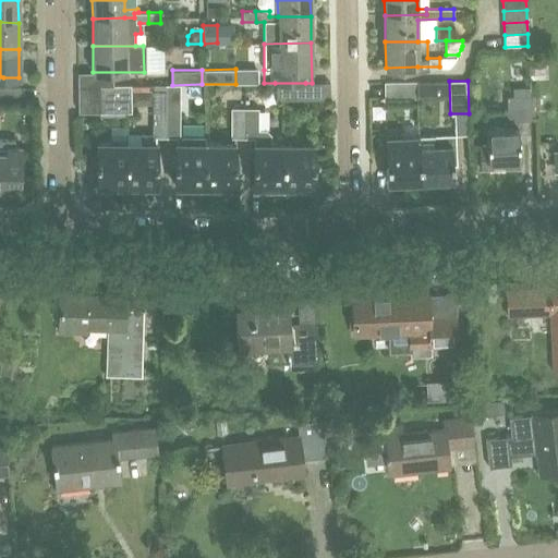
[(385,82),(386,97),(416,96),(416,82),(385,82)]
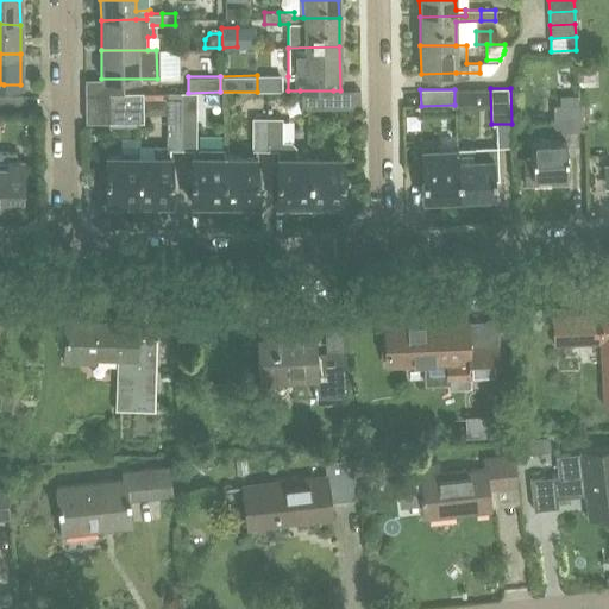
[(300,108),(333,108),(333,90),(300,90),(300,108)]
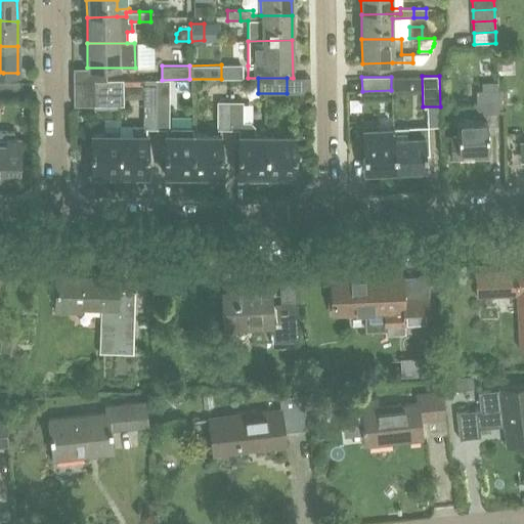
[(122,80),(92,81),(92,105),(122,104),(122,80)]
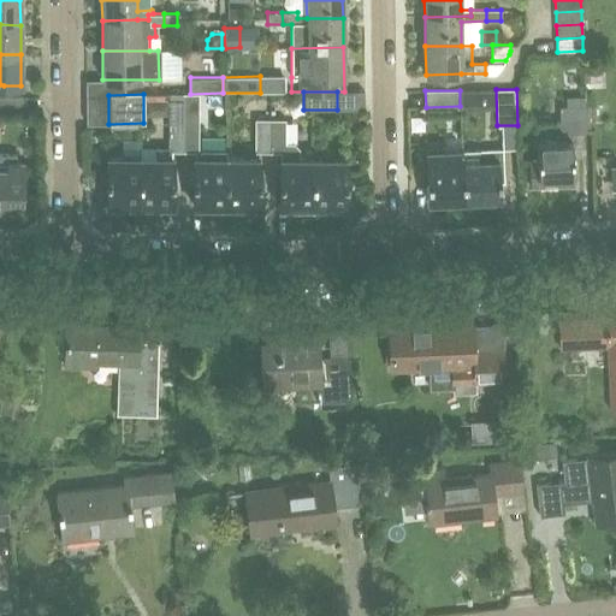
[(155,158),(138,158),(138,203),(172,203),(172,152),(182,152),(182,114),(182,94),(167,94),(167,148),(155,148),(155,158)]
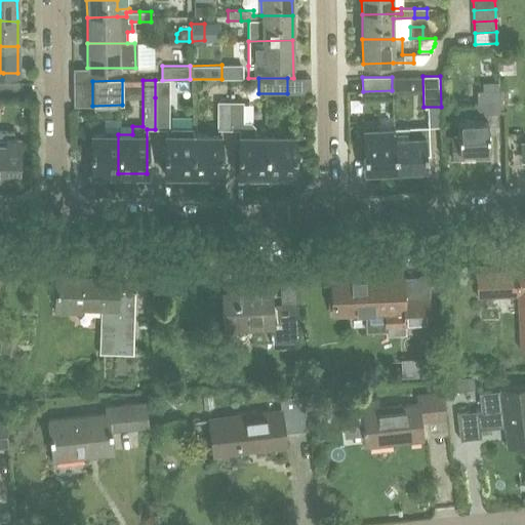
[(155,80),(155,97),(155,129),(163,129),(163,174),(192,174),(192,135),(192,128),(168,127),(168,80),(155,80)]
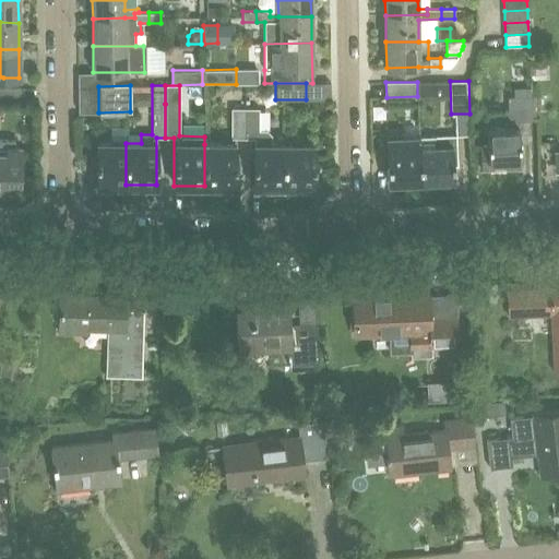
[(0,103),(19,103),(19,86),(0,86),(0,103)]
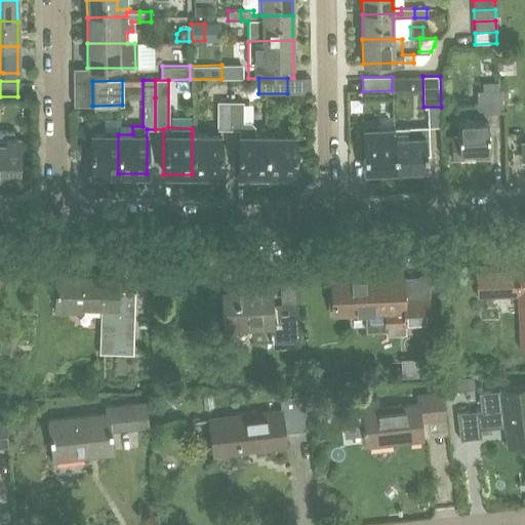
[(451,159),(476,158),(488,158),(487,112),(499,111),(498,89),(477,90),(478,120),(457,120),(458,136),(451,136),(451,159)]
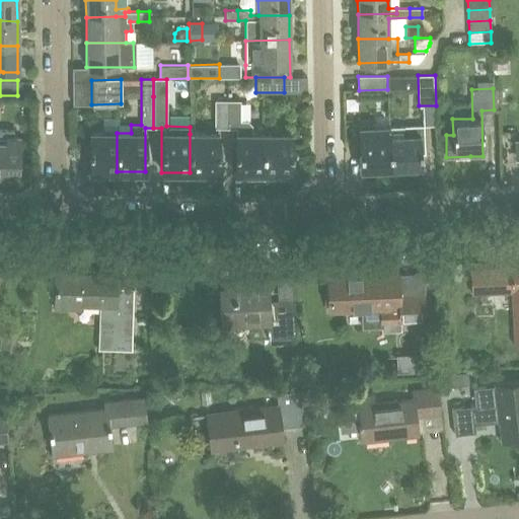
[(226,128),(226,100),(214,100),(214,128),(226,128)]
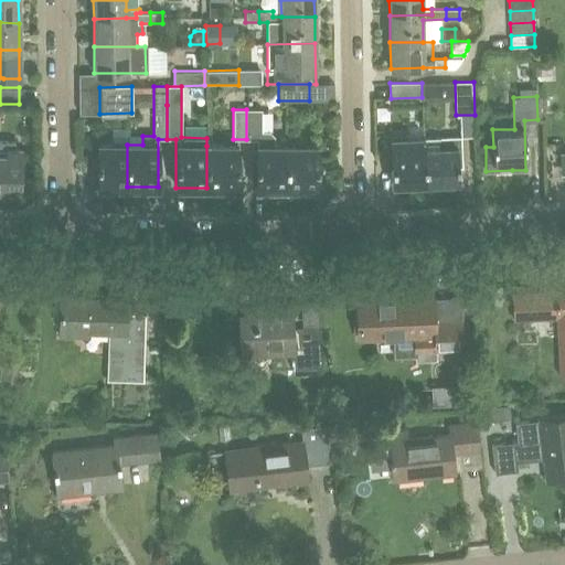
[(260,109),(246,109),(246,139),(257,139),(257,146),(256,146),(256,188),(286,188),(286,146),(273,146),(273,131),(260,131),(260,109)]
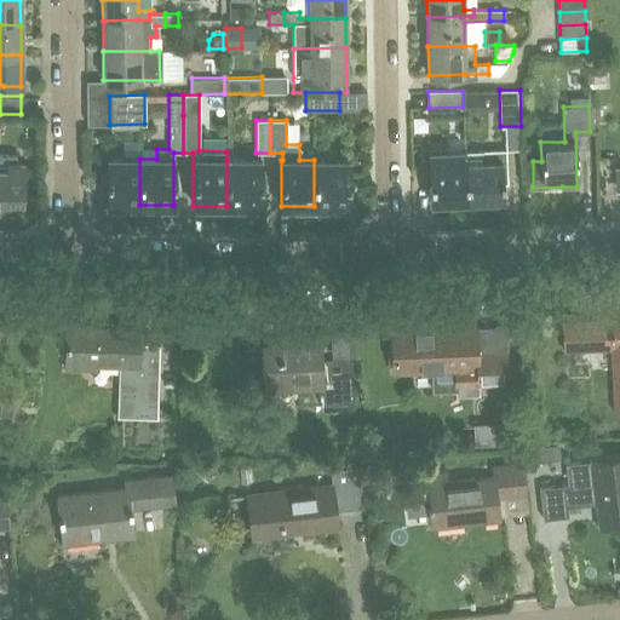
[(482,162),(465,164),(466,201),(503,200),(503,183),(507,182),(506,149),(481,150),(482,162)]
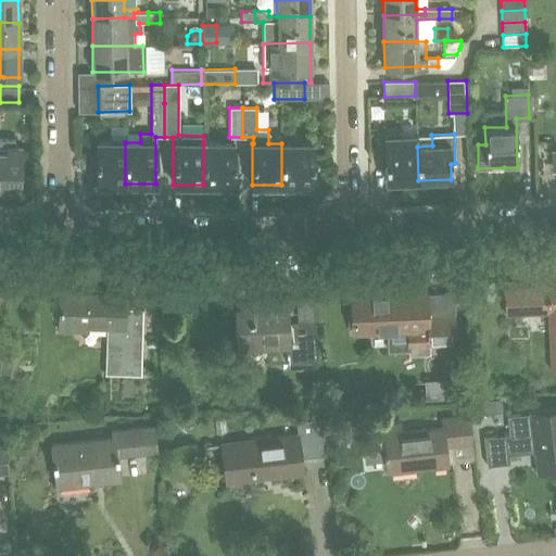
[(386,181),(418,180),(417,147),(417,136),(380,138),(381,166),(386,166),(386,181)]
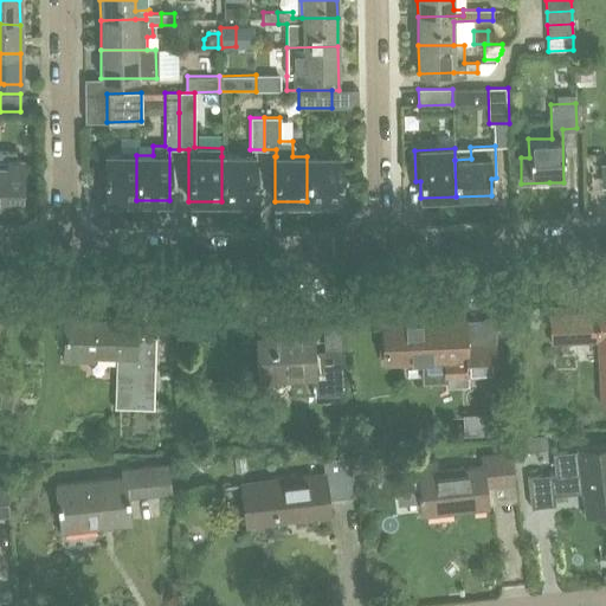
[(0,152),(0,204),(21,205),(21,159),(17,159),(17,153),(0,152)]
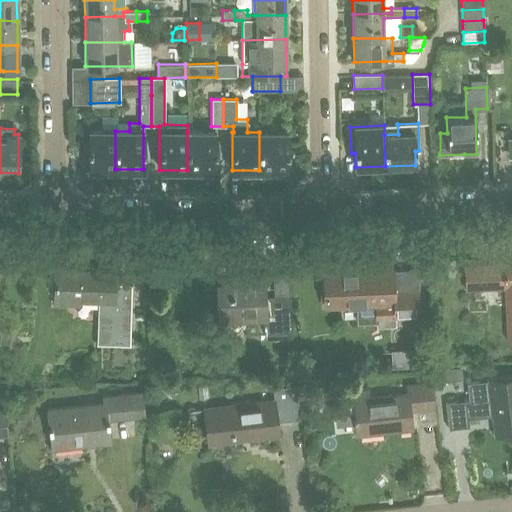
[(115,169),(115,131),(88,131),(88,169),(115,169)]
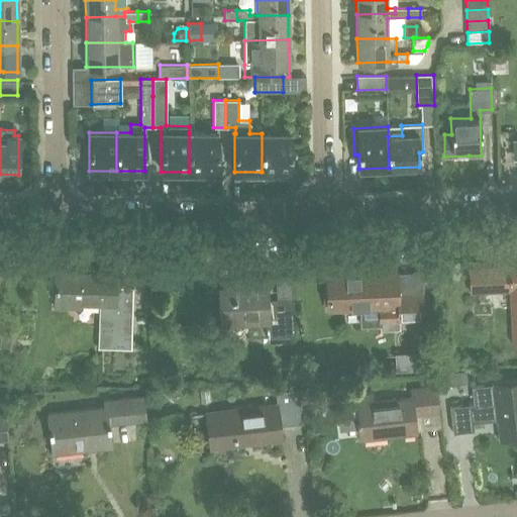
[(217,133),(189,133),(189,172),(217,172),(217,133)]
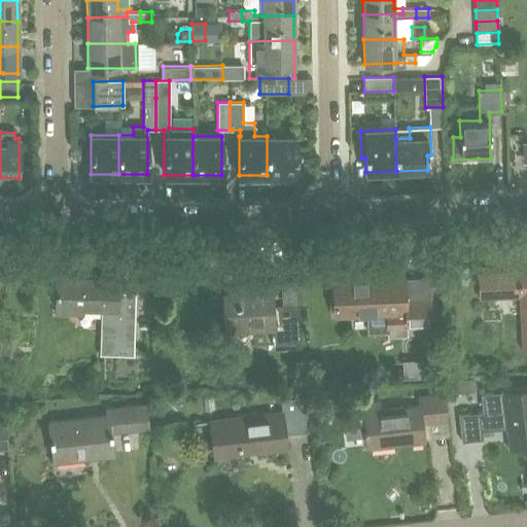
[(267,136),(267,175),(295,175),(295,136),(267,136)]
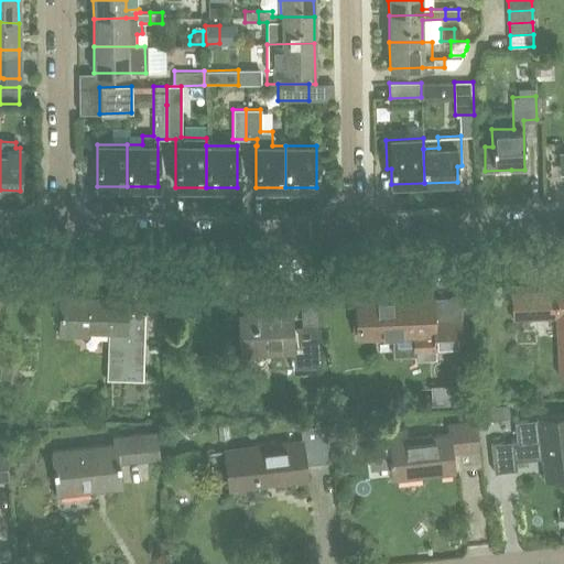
[(563,288),(510,291),(511,316),(556,314),(560,376),(563,375),(563,288)]
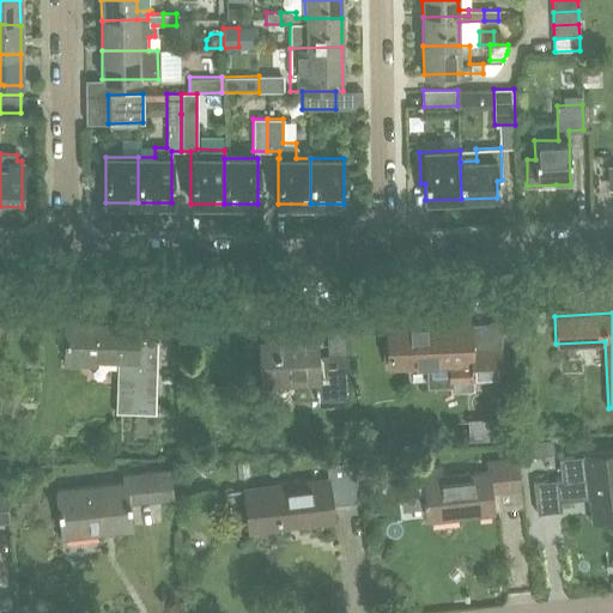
[(96,358),(119,359),(117,412),(155,412),(156,339),(137,339),(138,325),(80,323),(64,322),(62,365),(96,366),(96,358)]
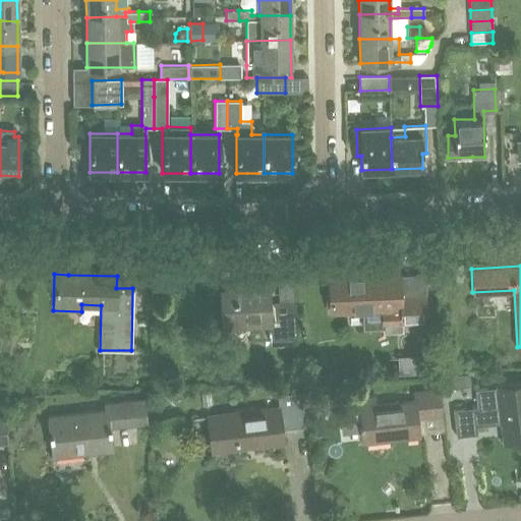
[(400,275),(328,278),(329,311),(362,309),(363,330),(383,329),(383,333),(402,332),(402,324),(426,323),(425,295),(401,296),(400,275)]
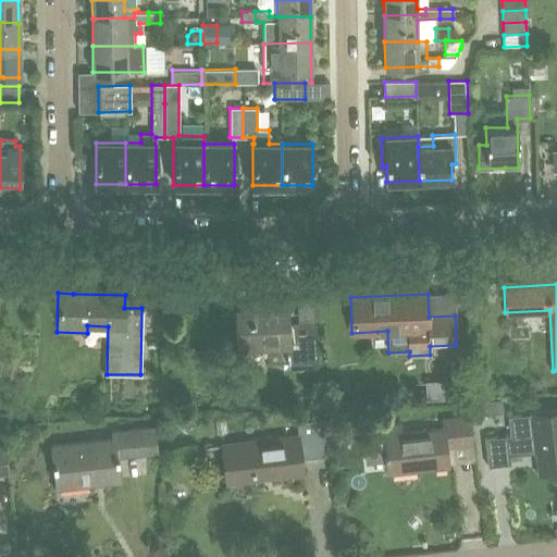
[(316,321),(297,322),(289,322),(288,298),(247,300),(247,308),(233,309),(235,350),(289,348),(289,361),(318,360),(316,321)]
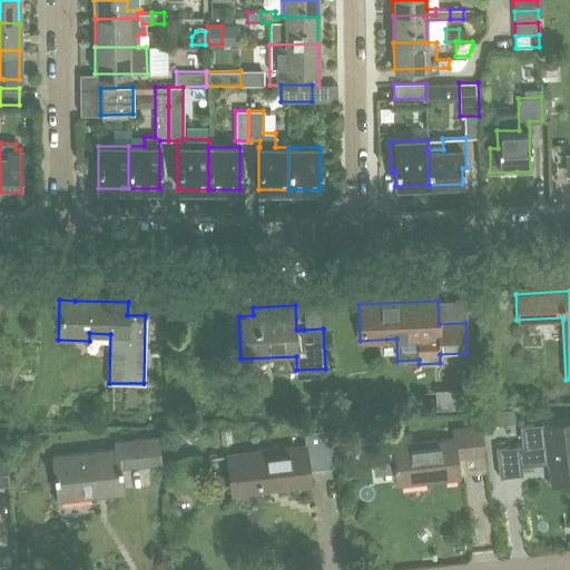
[(467,389),(451,389),(451,409),(468,408),(467,389)]
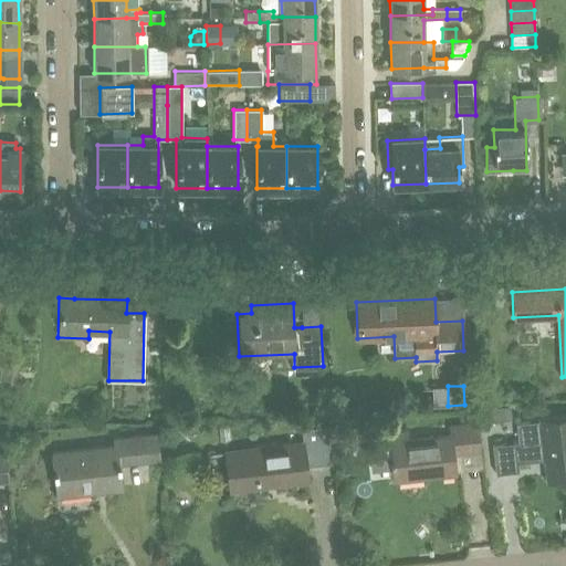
[(501,420),(500,407),(481,407),(483,422),(501,420)]
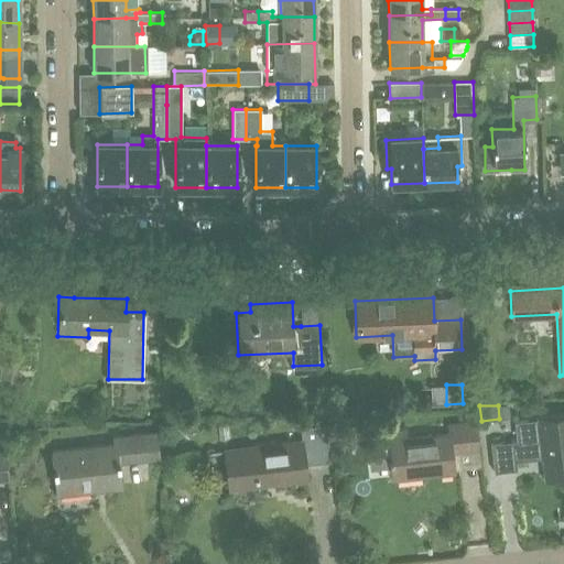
[(518,422),(520,441),(490,444),(494,473),(517,470),(516,462),(543,458),(545,478),(563,476),(563,414),(539,419),(518,422)]
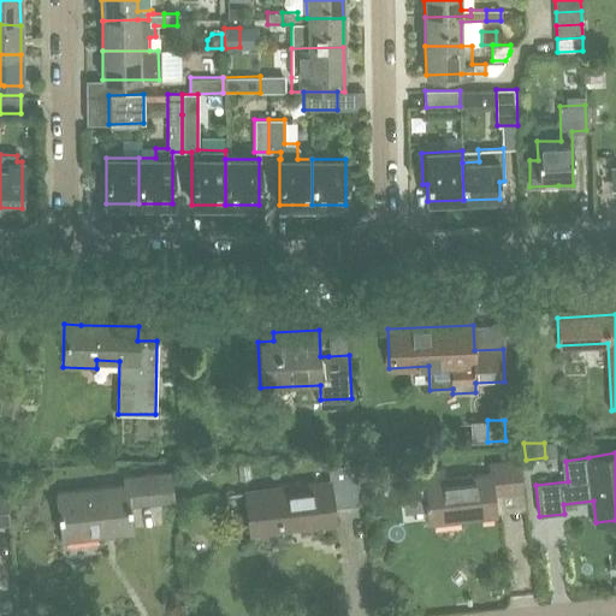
[(490,473),(446,478),(426,480),(425,471),(422,471),(426,502),(425,502),(427,525),(497,516),(495,493),(522,490),(519,460),(489,463),(490,473)]
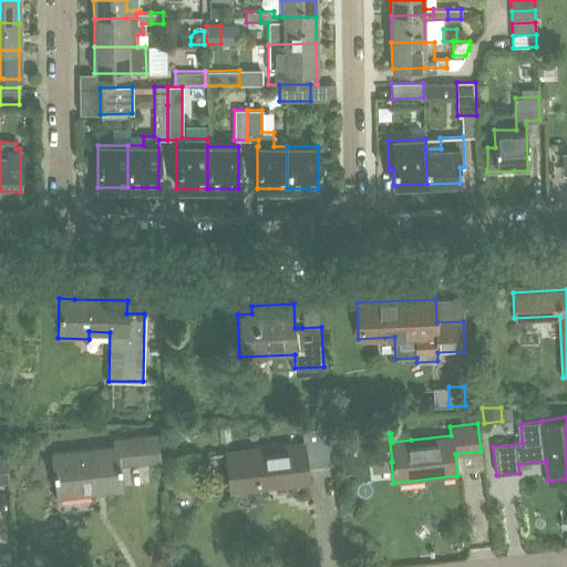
[(336,463),(331,426),(300,430),(302,444),(226,453),(230,490),(308,481),(306,467),(336,463)]
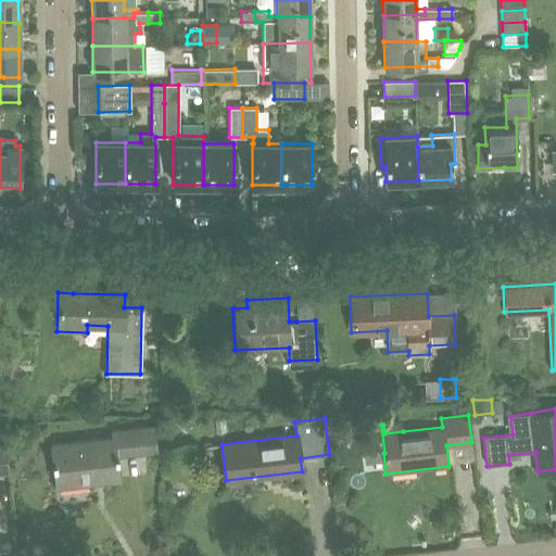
[(158,452),(156,441),(154,426),(141,427),(112,430),(113,438),(52,443),(55,483),(103,479),(104,481),(121,480),(118,454),(144,452),(148,452),(158,452)]
